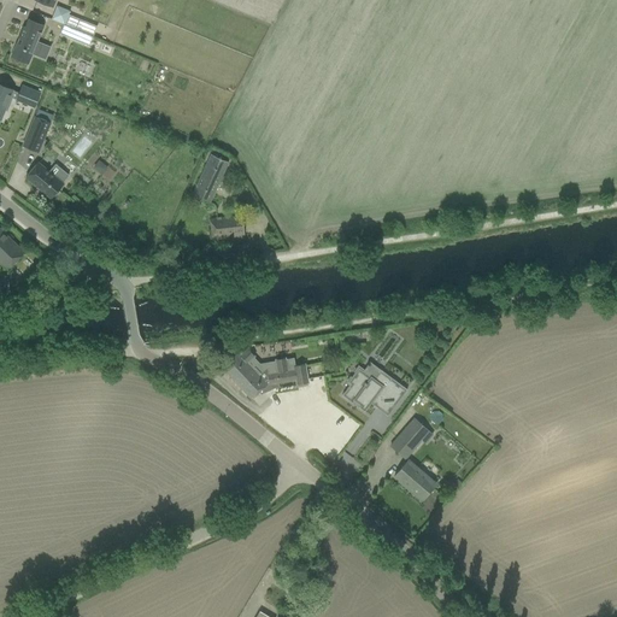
[(57,5),(51,18),(64,24),(70,11),(57,5)]
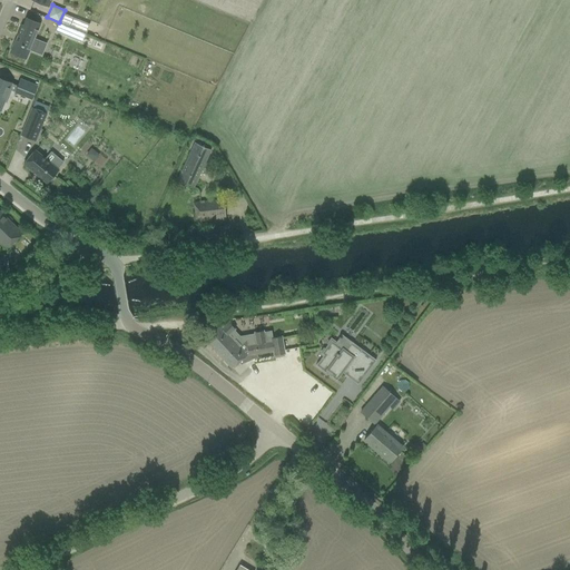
[(72,17),(69,26),(86,32),(89,23),(72,17)]
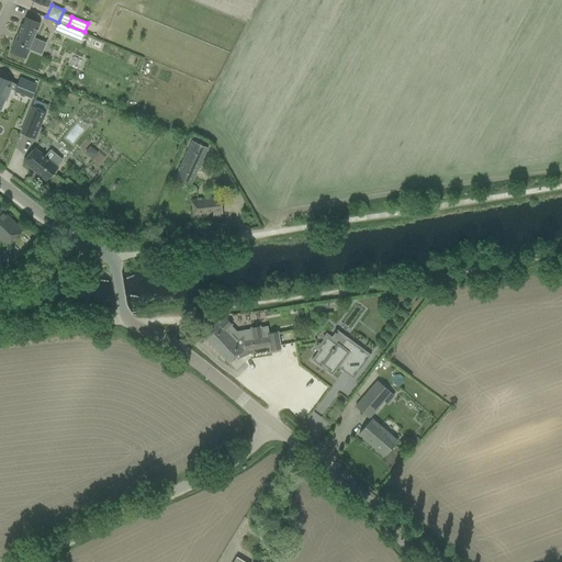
[(11,47),(10,52),(25,58),(27,54),(30,49),(34,51),(37,41),(34,38),(35,36),(34,36),(35,34),(40,23),(38,24),(25,18),(22,25),(21,25),(21,24),(15,35),(18,35),(15,40),(14,40),(11,47)]
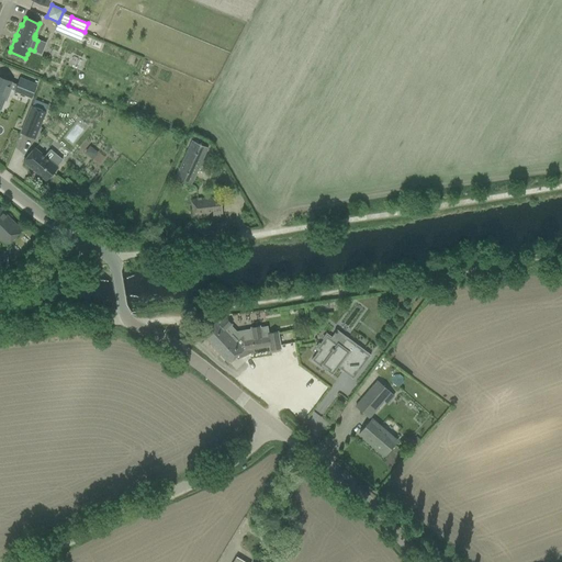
[(31,98),(36,86),(20,79),(18,85),(0,77),(0,108),(3,100),(6,101),(11,89),(31,98)]
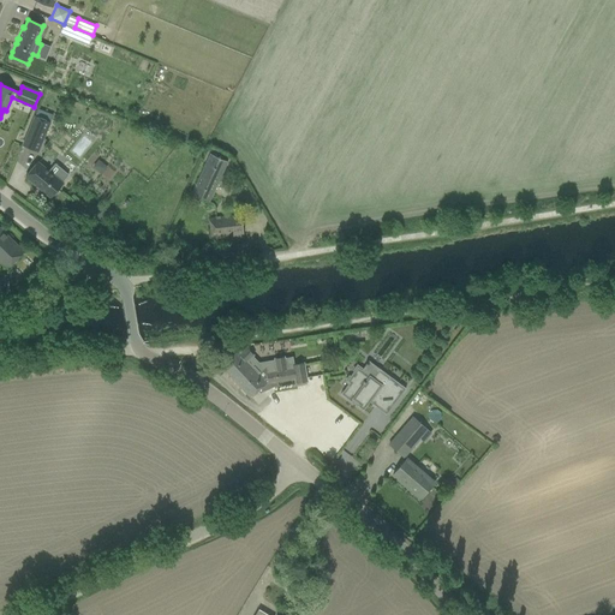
[(35,115),(22,145),(37,153),(51,123),(53,115),(37,109),(35,115)]
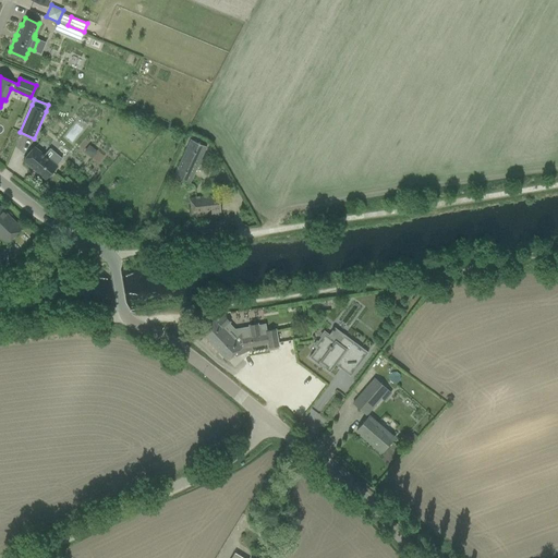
[(190,184),(206,147),(191,140),(173,177),(190,184)]
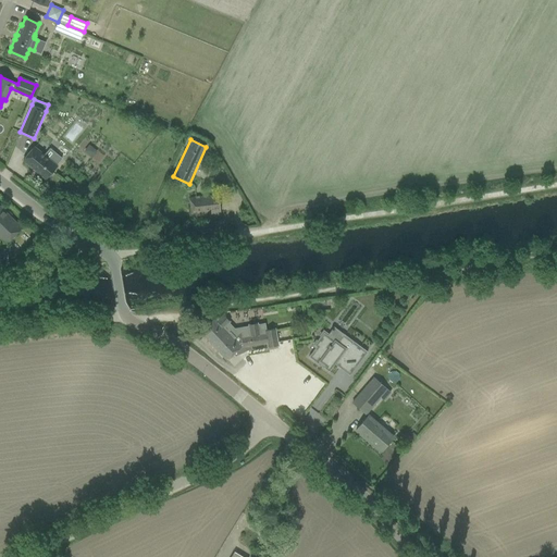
[(34,147),(23,160),(46,180),(57,165),(62,159),(54,152),(49,159),(44,156),(34,147)]
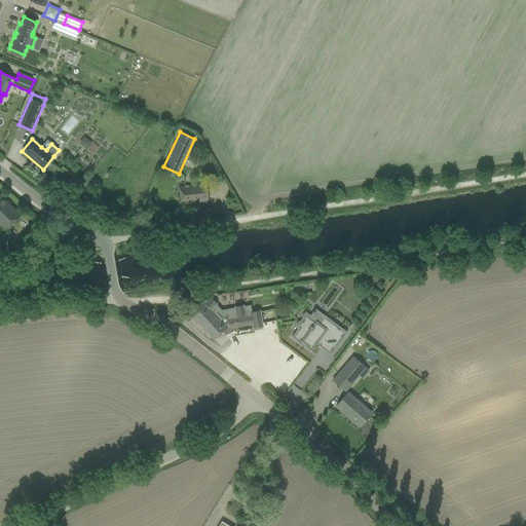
[(84,179),(78,187),(85,192),(91,184),(84,179)]
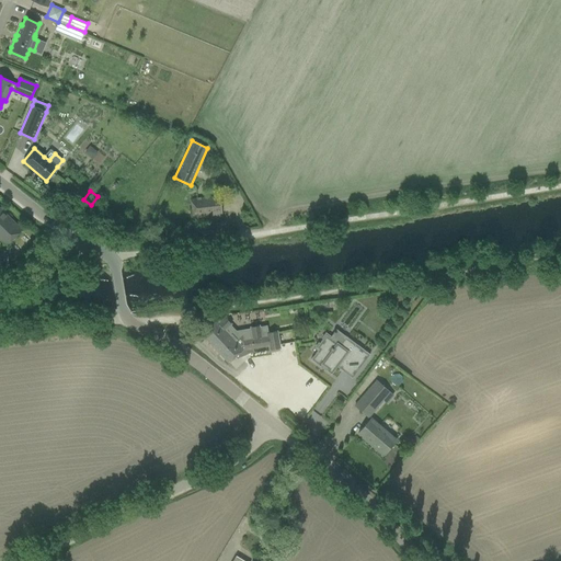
[(218,197),(201,199),(191,201),(193,220),(221,217),(218,197)]
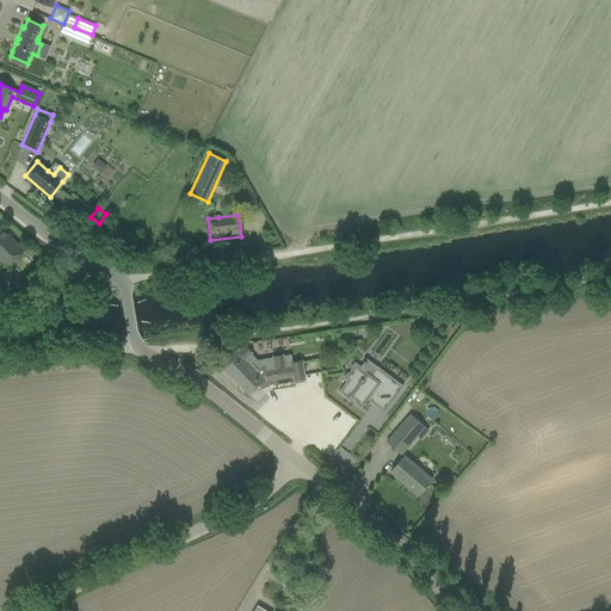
[(0,228),(0,258),(7,266),(23,251),(0,228)]
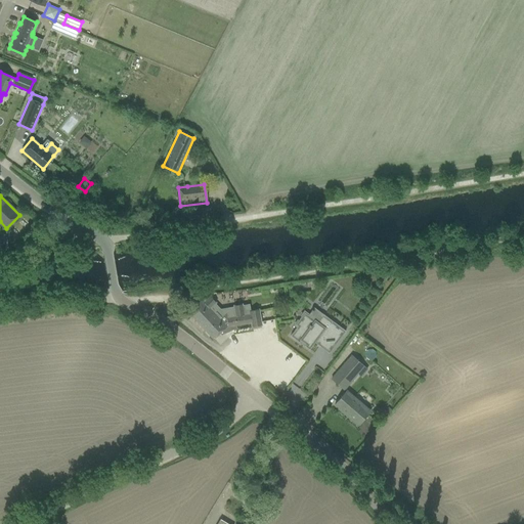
[(0,253),(1,253),(1,251),(9,250),(7,236),(0,237),(0,253)]
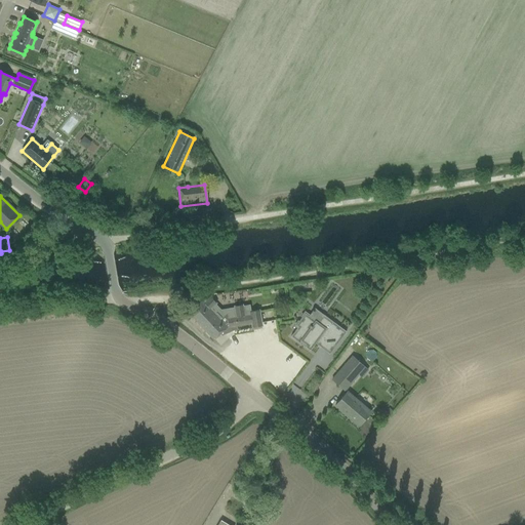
[(201,300),(189,312),(213,339),(220,333),(221,336),(238,329),(237,327),(251,325),(251,329),(261,328),(259,312),(249,313),(250,316),(237,318),(236,311),(228,312),(219,320),(214,315),(218,312),(212,306),(209,309),(204,303),(209,298),(207,295),(201,300)]
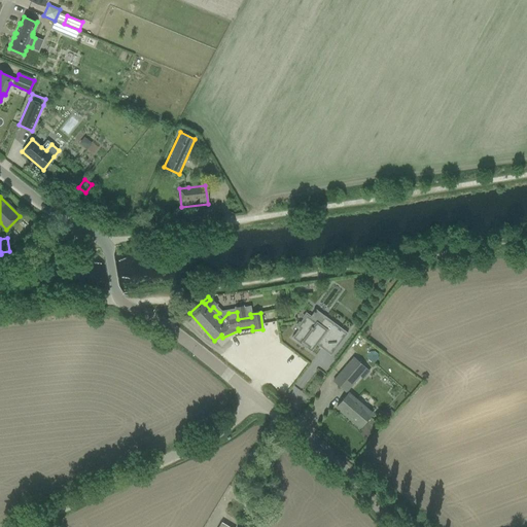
[(310,317),(306,315),(296,326),(299,328),(291,338),(301,345),(303,342),(305,344),(304,345),(311,350),(315,344),(330,355),(347,334),(325,316),(319,324),(310,318),(311,316),(310,317)]
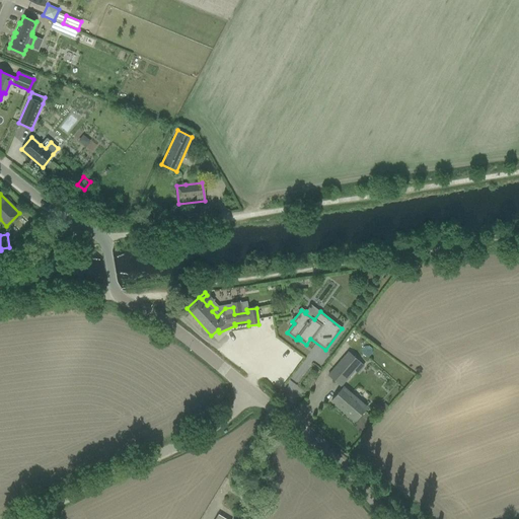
[(349,352),(328,375),(342,386),(355,371),(352,369),(359,361),(349,352)]
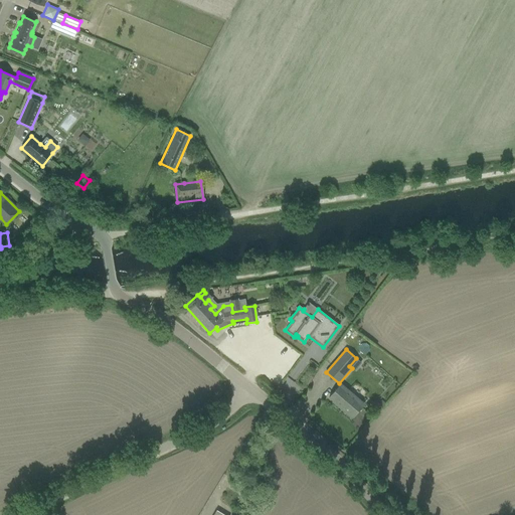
[(341,383),(335,390),(329,398),(351,417),(364,403),(341,383)]
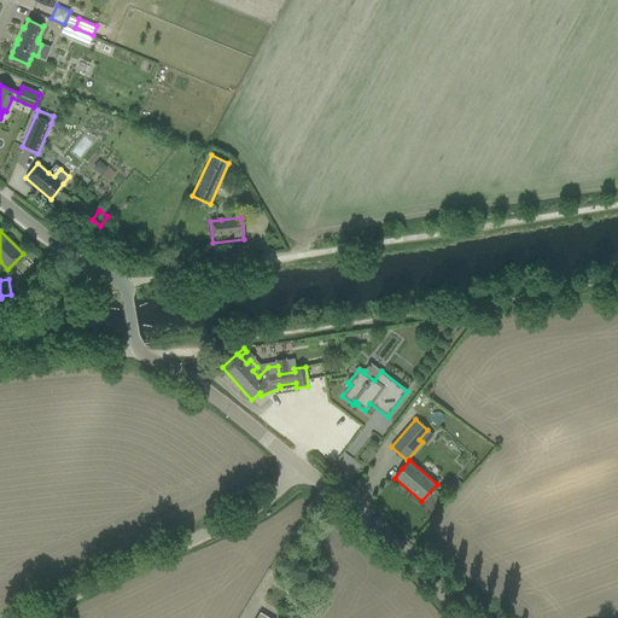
All buildings are outlined.
